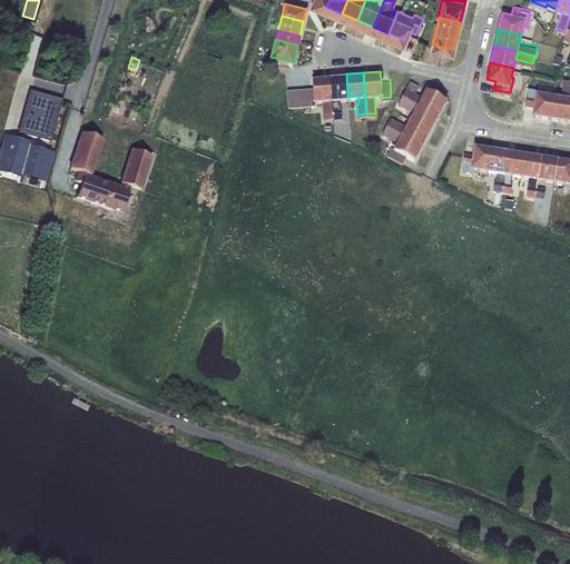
[(346,73),(330,76),(333,116),(342,116),(341,105),(340,105),(340,97),(347,97),(346,73)]
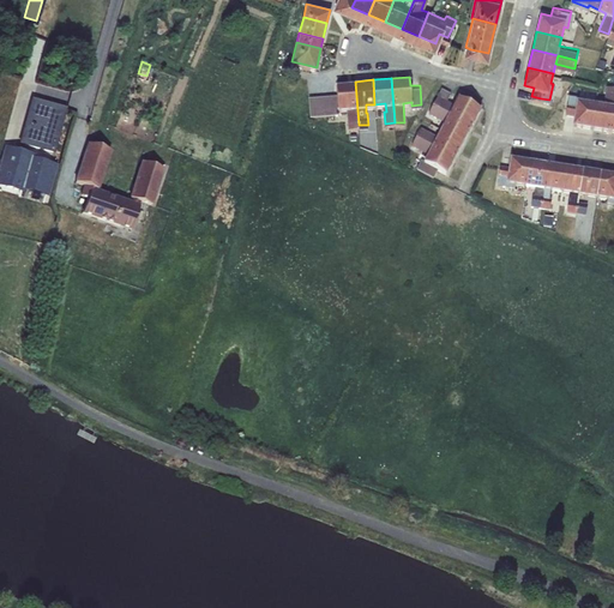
[(355,82),(336,83),(337,92),(327,92),(330,112),(338,112),(338,108),(347,107),(349,126),(359,125),(355,82)]
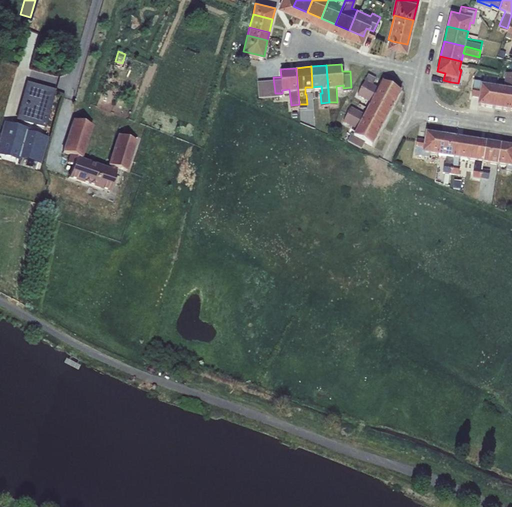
[(493,104),(508,106),(511,79),(511,69),(506,69),(504,84),(497,83),(497,84),(493,104)]
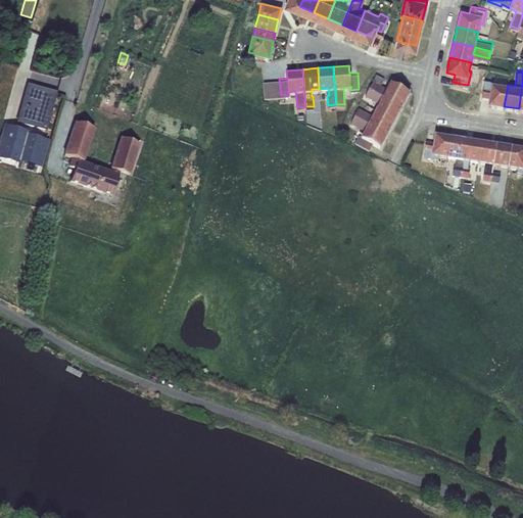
[(368,85),(402,103),(410,89),(390,80),(387,86),(381,82),(383,77),(376,73),(373,79),(372,78),(368,85)]
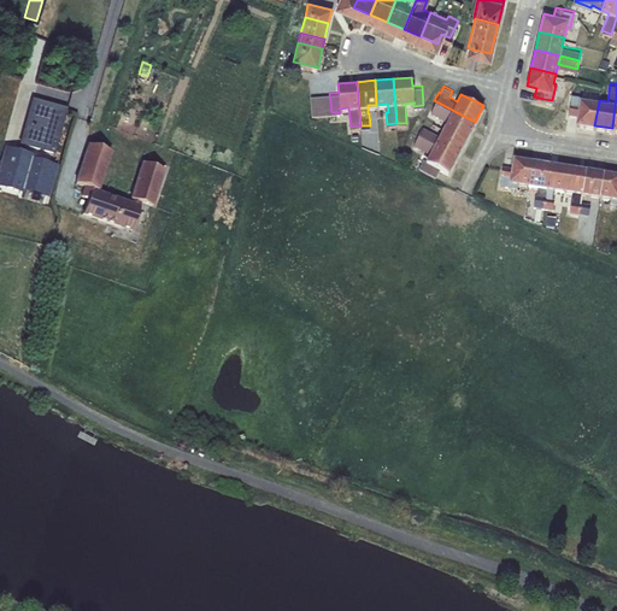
[(329,93),(310,95),(312,113),(331,112),(329,93)]
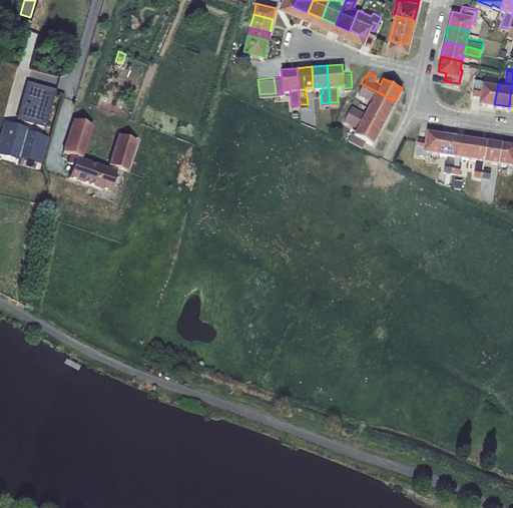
[(498,84),(498,83),(488,81),(489,79),(475,77),(473,92),(480,93),(479,102),(494,104),(498,84)]
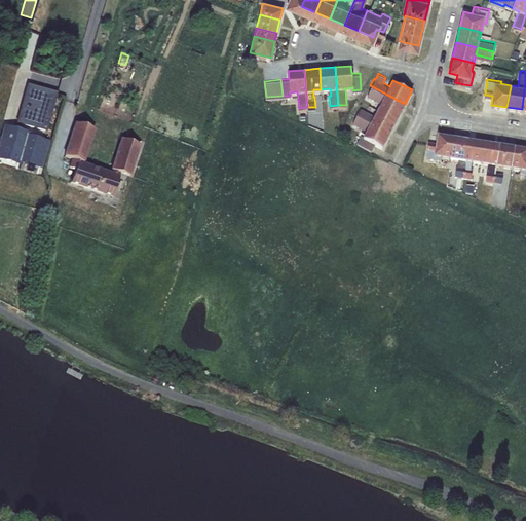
[(54,88),(28,81),(17,117),(45,125),(54,88)]
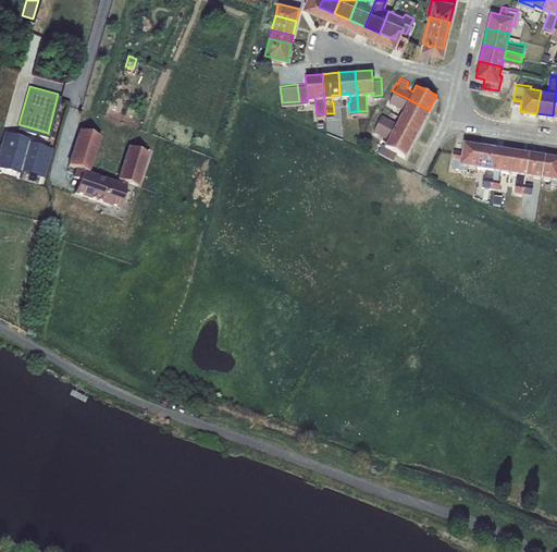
[(400,114),(420,124),(429,110),(392,90),(387,99),(404,107),(400,114)]
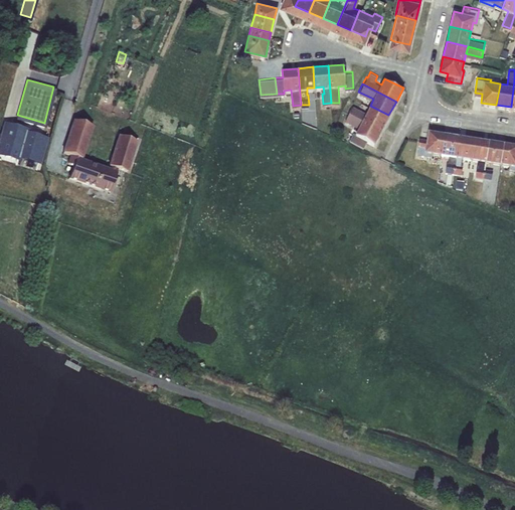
[(348,111),(381,129),(388,115),(370,106),(366,112),(360,109),(361,108),(352,104),(348,111)]
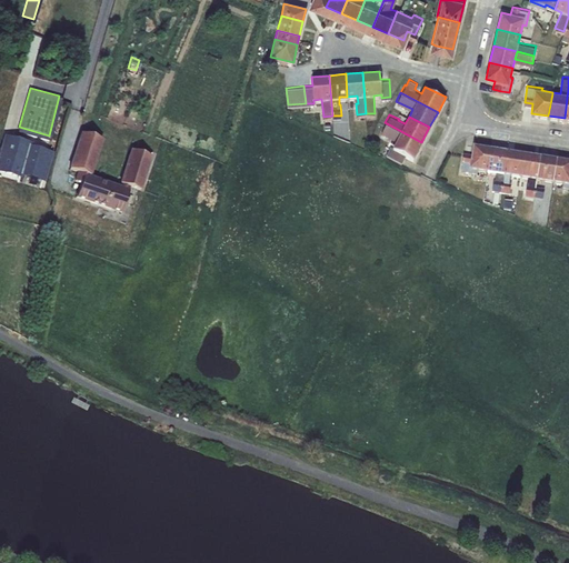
[(386,152),(401,161),(406,153),(413,158),(421,142),(385,122),(380,130),(390,136),(391,134),(397,138),(392,146),(390,144),(386,152)]
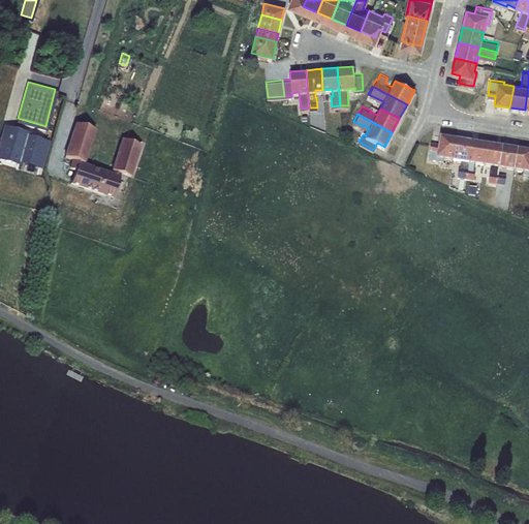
[(94,125),(75,119),(64,153),(83,159),(94,125)]
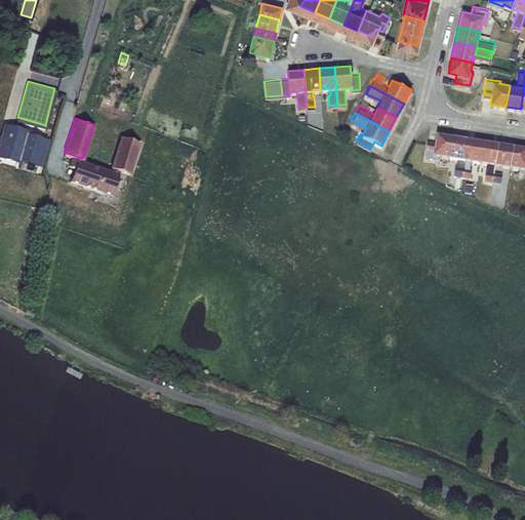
[(22,158),(41,163),(49,136),(29,130),(30,127),(3,120),(0,130),(0,155),(21,161),(22,158)]
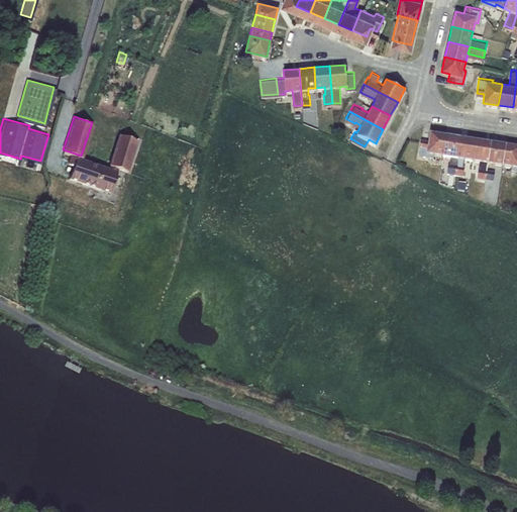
[(434,152),(442,154),(446,132),(430,130),(429,138),(421,137),(419,154),(433,156),(434,152)]
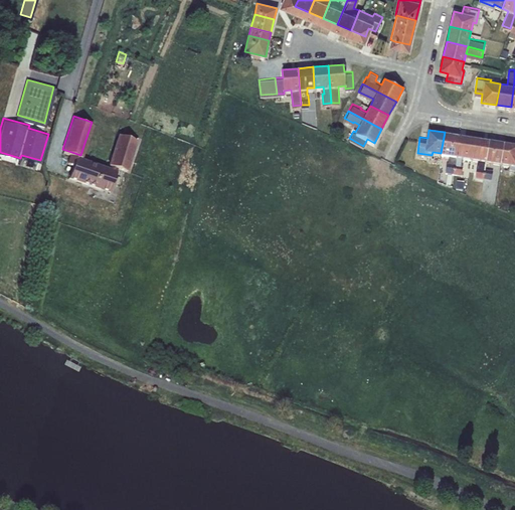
[(75,154),(68,174),(110,188),(118,164),(128,168),(137,137),(118,131),(107,165),(75,154)]
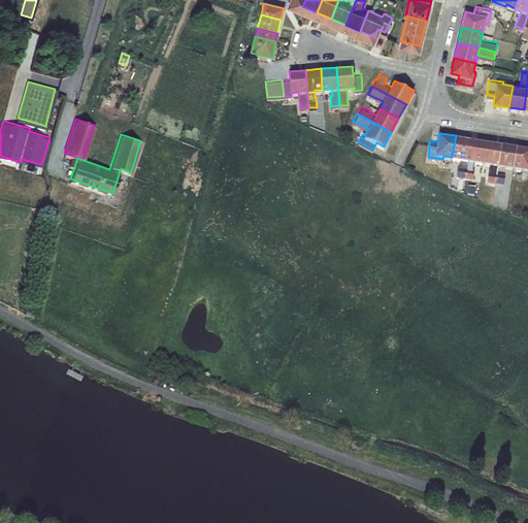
[(470,138),(456,135),(452,157),(460,158),(459,165),(458,165),(457,174),(459,174),(458,185),(463,186),(464,175),(465,175),(470,138)]
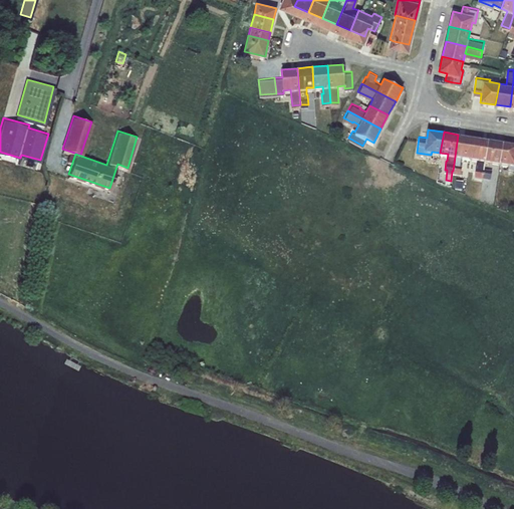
[(453,171),(461,173),(462,164),(461,164),(462,156),(470,157),(473,137),(458,135),(453,171)]
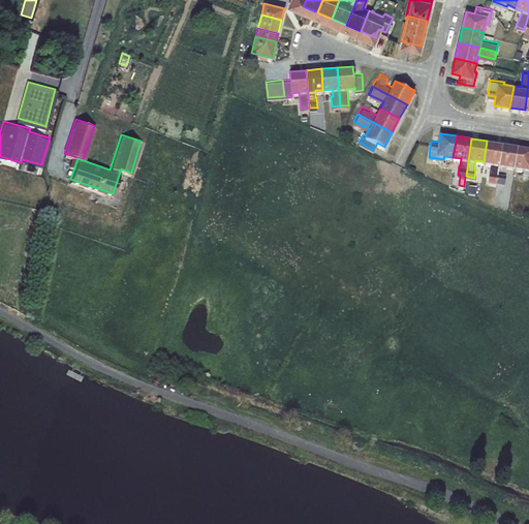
[(502,143),(487,141),(484,161),(491,162),(499,164),(502,143)]
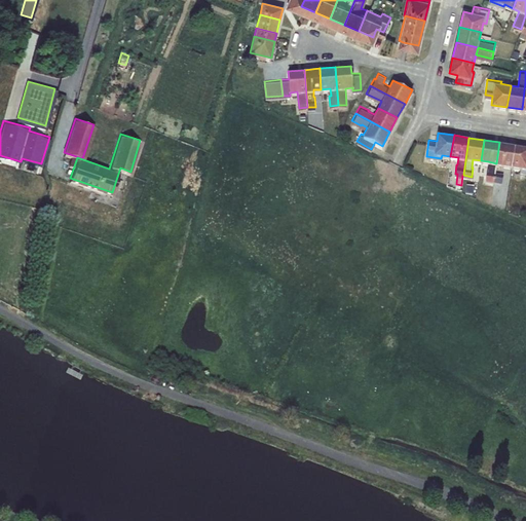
[(511,165),(515,144),(499,142),(496,163),(511,165)]
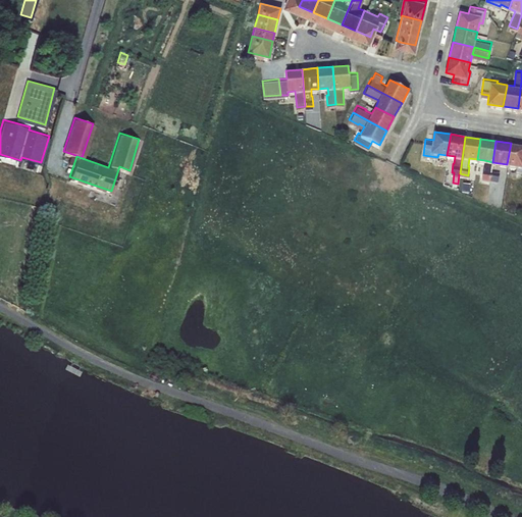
[(521,145),(511,143),(507,164),(521,166),(521,168),(521,170),(521,169),(521,145)]
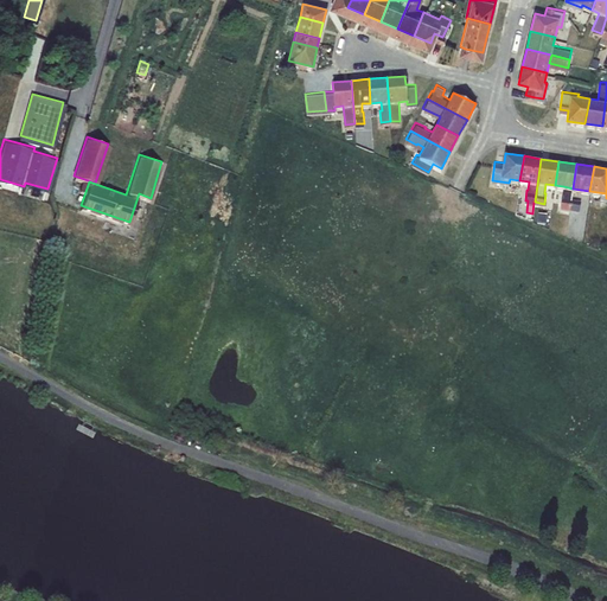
[(573,189),(563,186),(560,206),(569,208),(572,196),(573,189)]
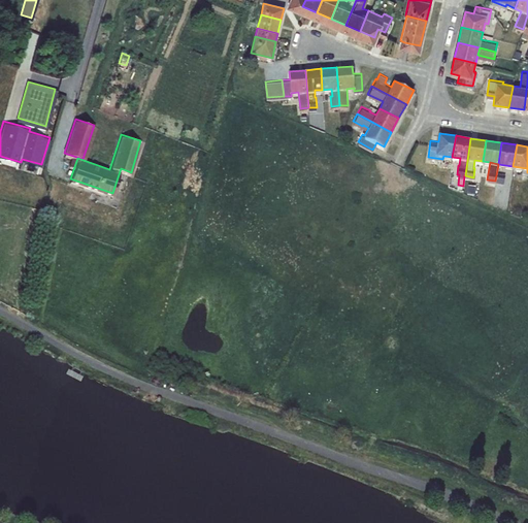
[(505,171),(497,170),(495,181),(503,182),(505,171)]
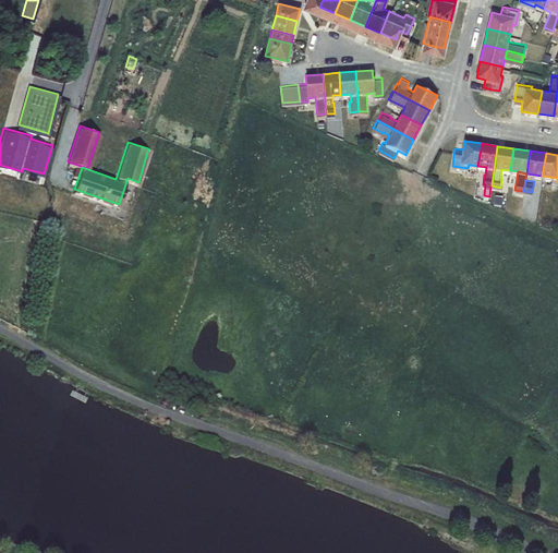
[(504,194),(495,193),(494,201),(497,202),(502,203),(504,194)]
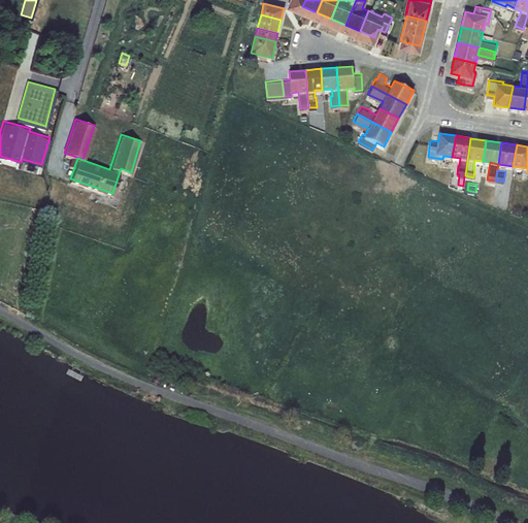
All buildings are outlined.
